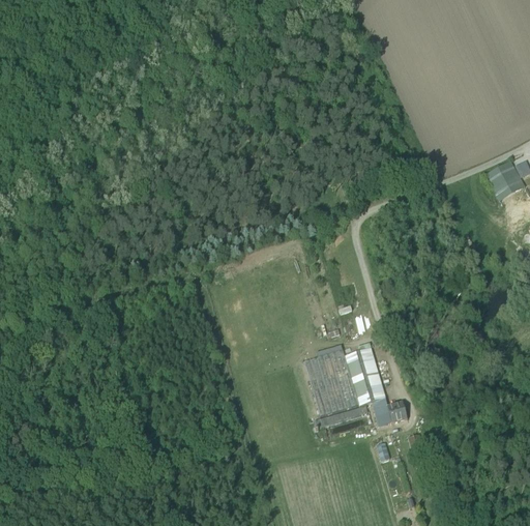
[(498,200),(525,186),(509,161),(484,174),(498,200)]
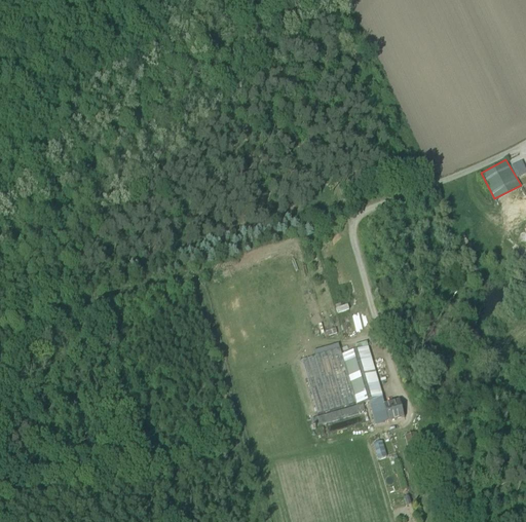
[(368,344),(341,352),(357,401),(357,402),(371,398),(380,395),(382,394),(368,344)]
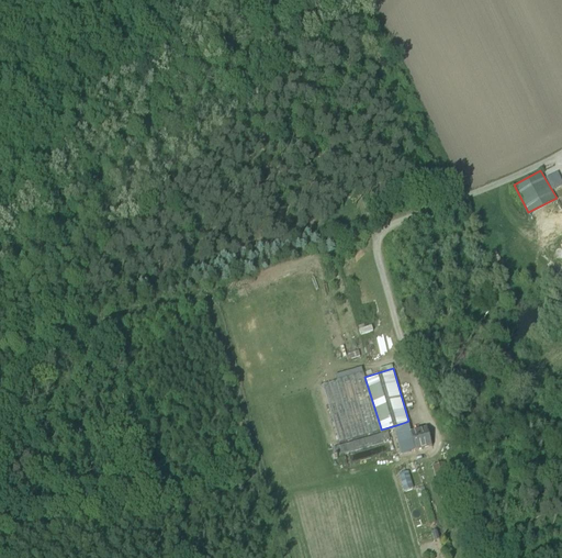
[(363,371),(322,383),(339,441),(381,428),(364,377),(363,371)]
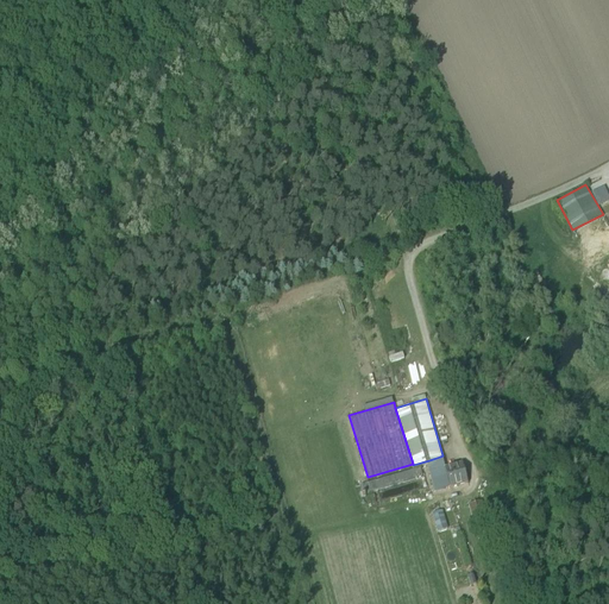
[(429,460),(432,470),(443,466),(440,457),(429,460)]
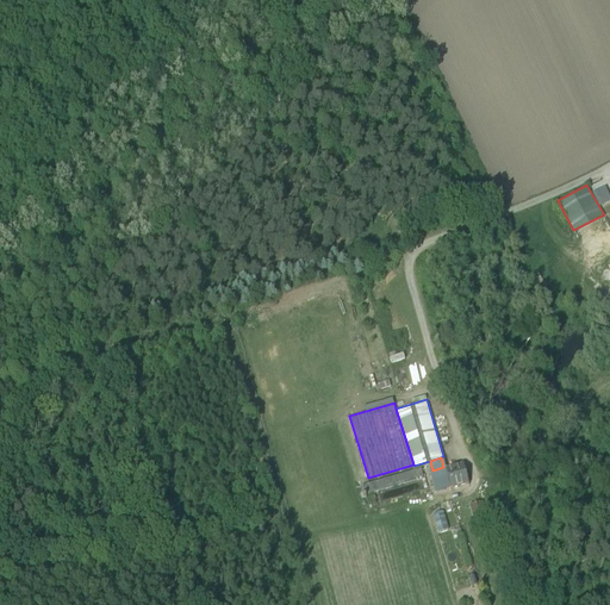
[(464,462),(446,466),(446,467),(448,474),(450,485),(468,480),(464,462)]
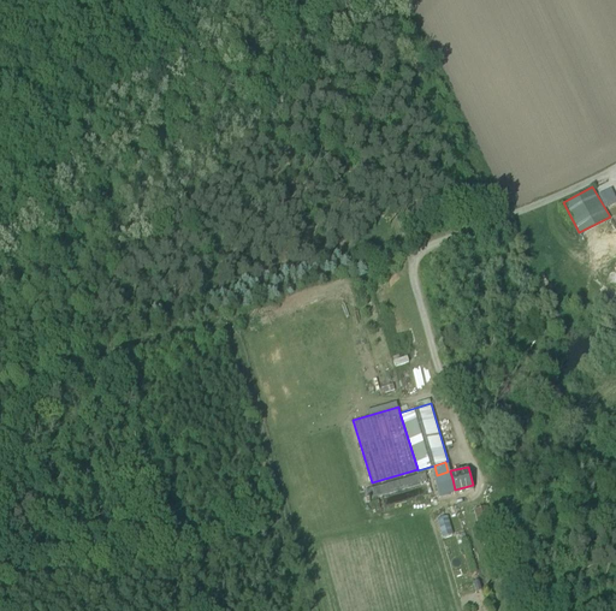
[(379,484),(362,488),(366,499),(368,499),(368,497),(427,479),(425,472),(379,485),(379,484)]
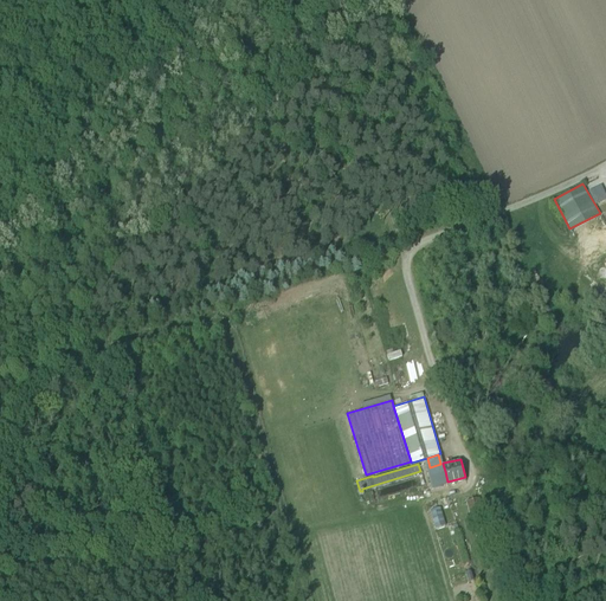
[(445,471),(443,464),(440,464),(430,467),(434,485),(444,483),(442,472),(445,471)]
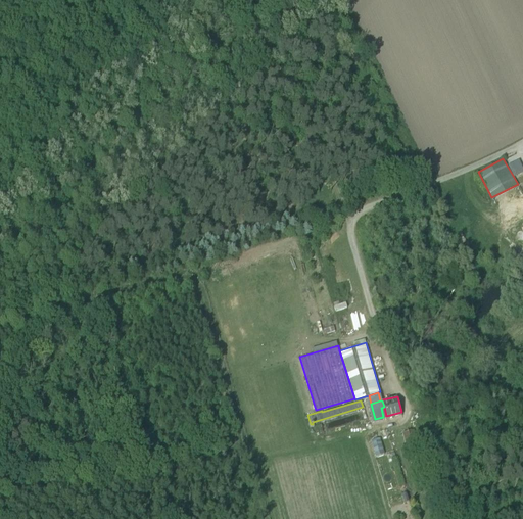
[(410,456),(421,453),(414,427),(401,431),(410,456)]
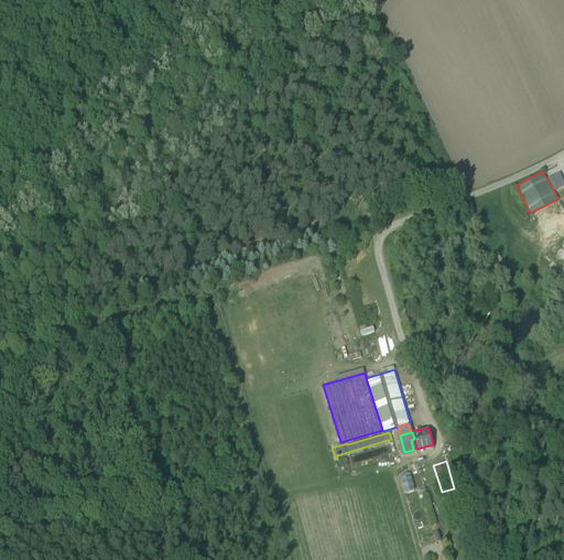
[(405,490),(414,487),(410,472),(400,474),(405,490)]
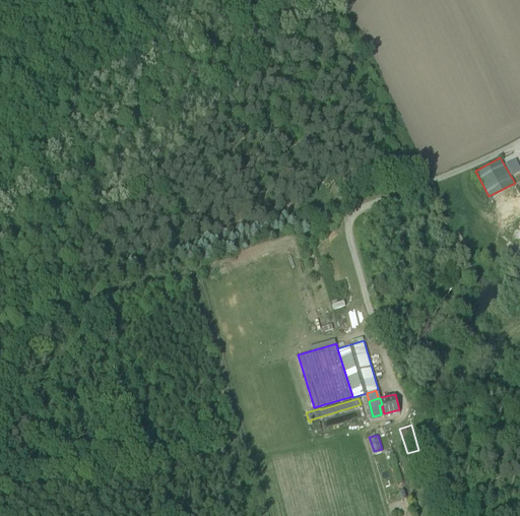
[(418,450),(407,453),(410,462),(421,459),(418,450)]
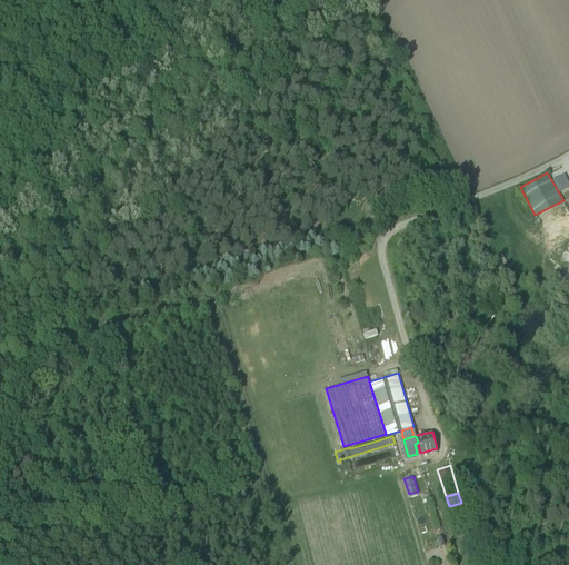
All buildings are outlined.
